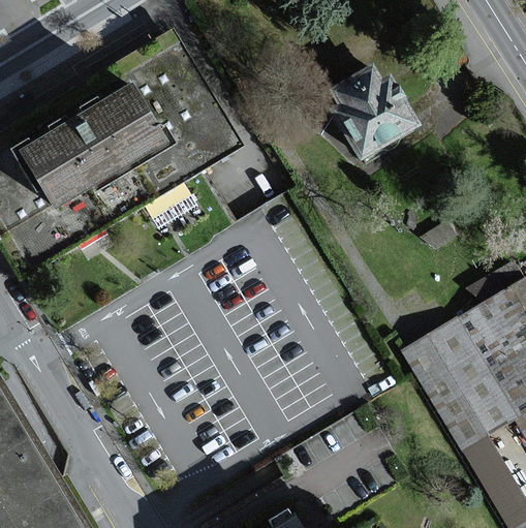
[(89,239),(242,146),(169,28),(0,131),(0,250),(20,282),(89,239)]
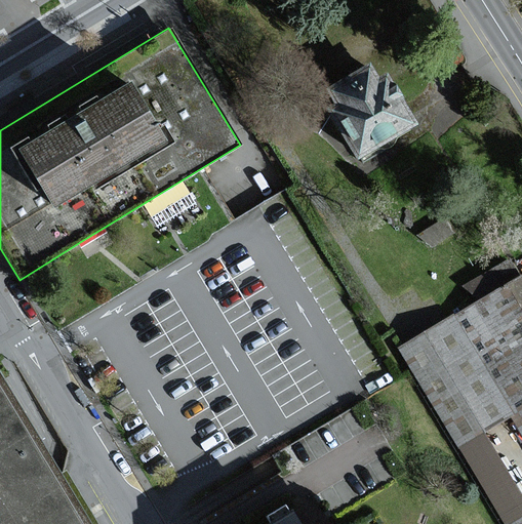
[(420,123),(379,58),(319,96),(360,162),(420,123)]
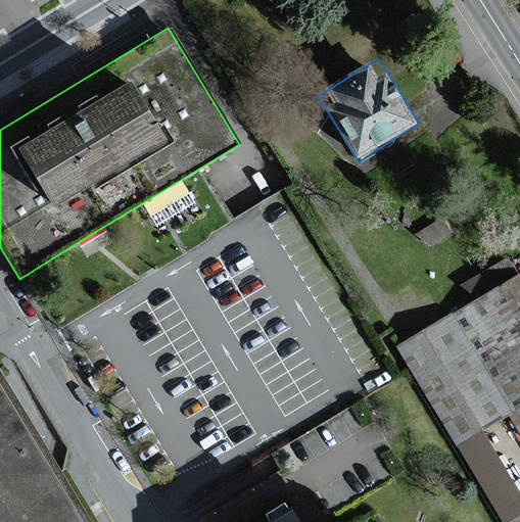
[(519,272),(395,347),(456,446),(483,430),(508,415),(519,434),(519,272)]
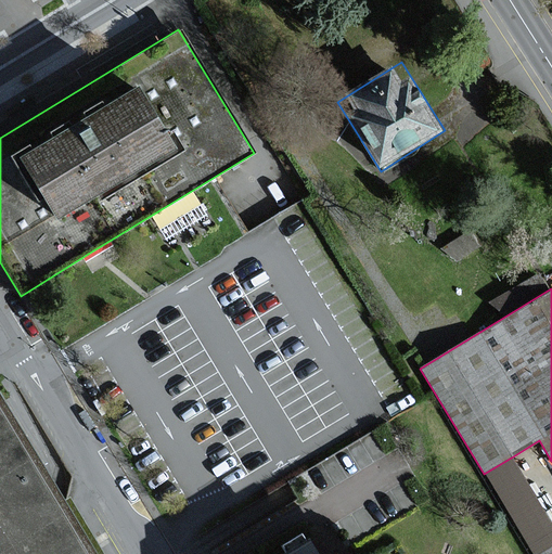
[(103,553),(0,387),(0,553),(103,553)]
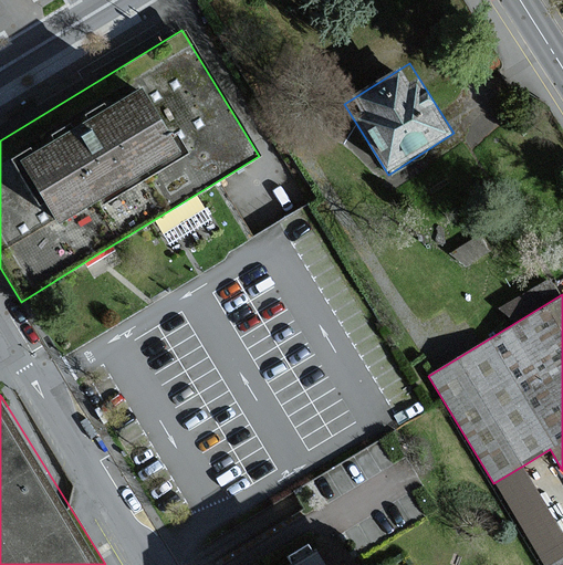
[(562,564),(562,532),(523,466),(493,483),(541,564),(562,564)]
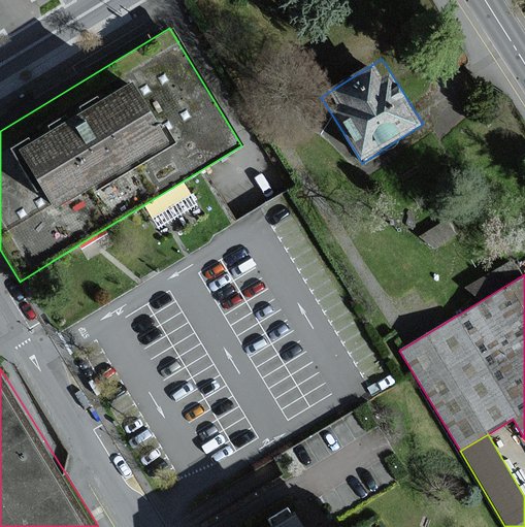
[(310,526),(294,500),(263,521),(266,526),(310,526)]
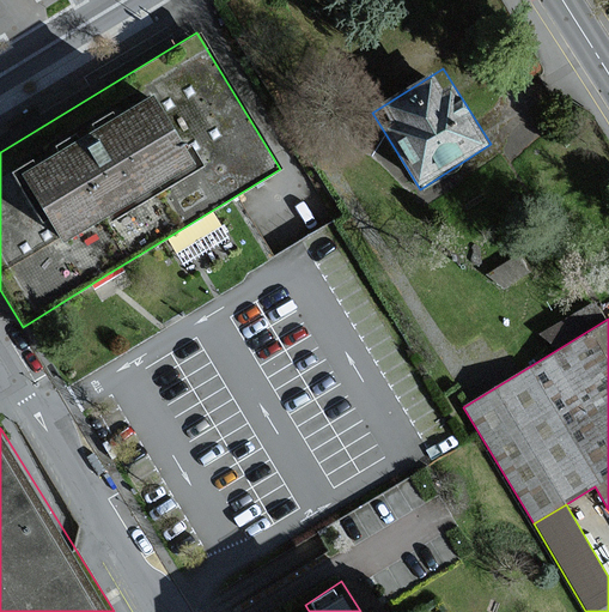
All buildings are outlined.
